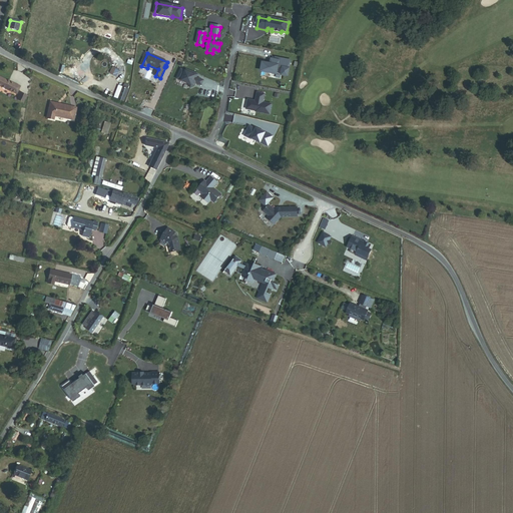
[(271,65),(264,64),(262,72),(273,74),(277,75),(278,67),(284,68),(282,76),(288,77),(291,62),(279,60),(279,62),(272,60),(271,65)]
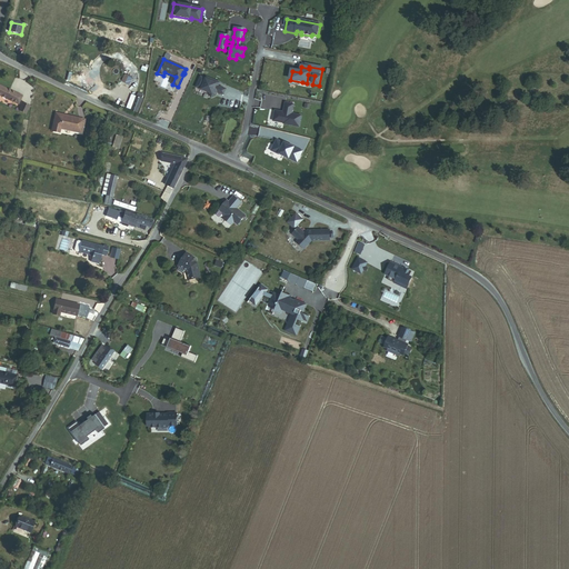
[(201,77),(197,86),(202,88),(201,90),(209,93),(211,98),(217,97),(218,92),(225,95),(227,90),(219,87),(217,86),(219,82),(207,78),(207,79),(201,77)]
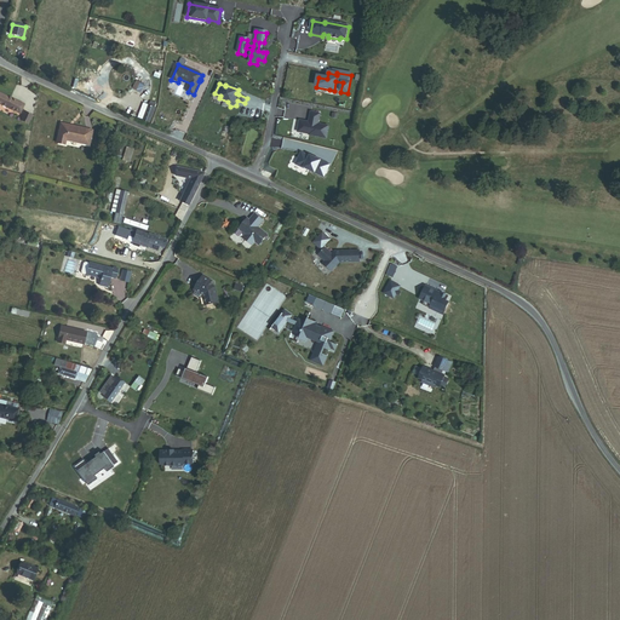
[(0,103),(21,114),(26,104),(0,92),(0,103)]
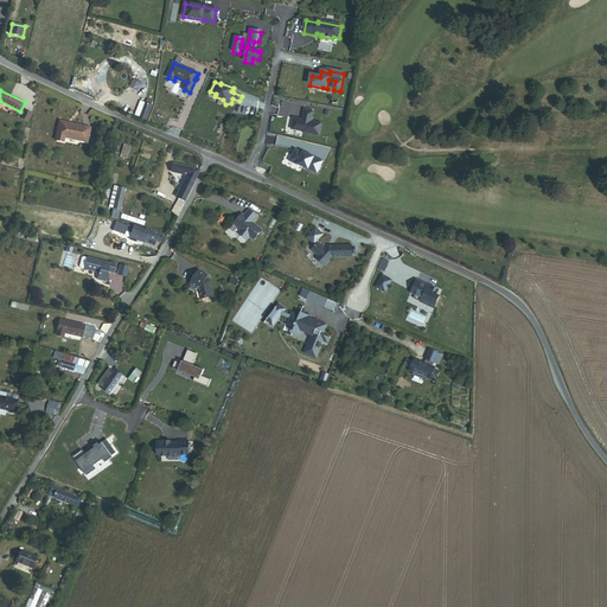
[(149,101),(144,98),(138,113),(142,115),(141,119),(147,121),(154,107),(152,106),(154,103),(149,101)]
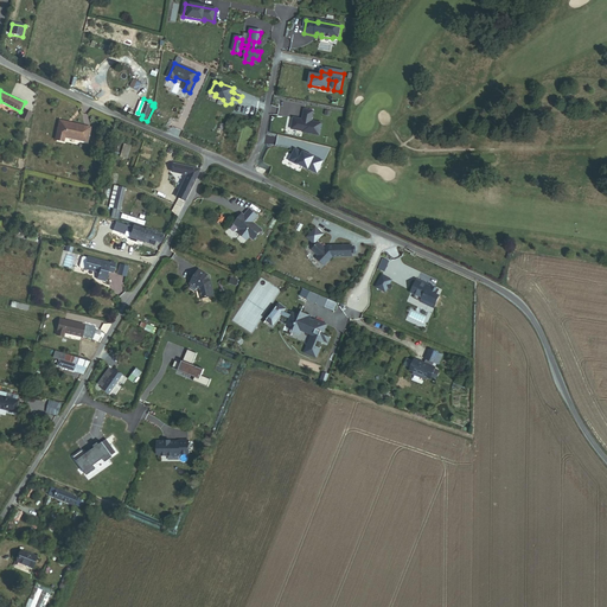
[(302,119),(292,117),(291,128),(302,131),(302,133),(320,135),(323,122),(311,121),(313,110),(304,109),(302,119)]
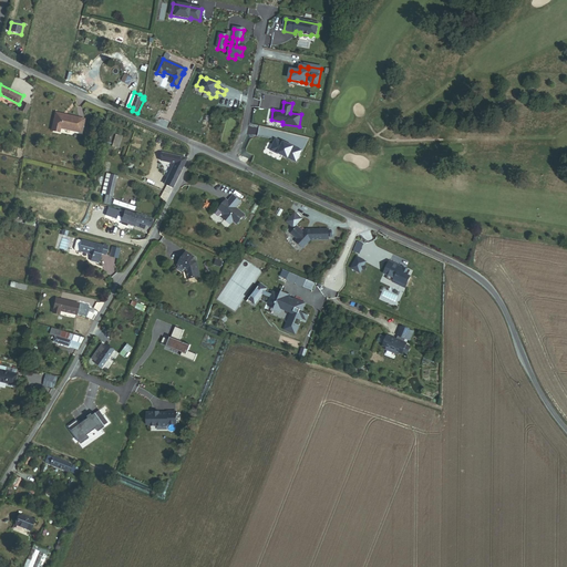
[(30,106),(23,103),(19,111),(27,114),(30,106)]
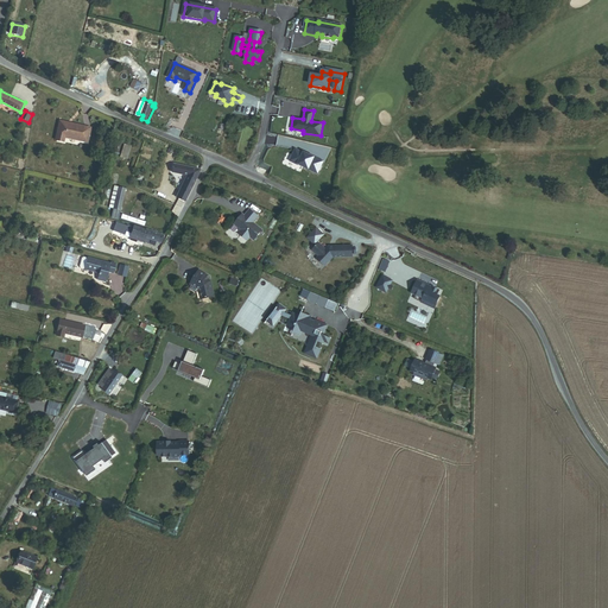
[(90,127),(59,121),(55,140),(64,141),(64,138),(87,143),(90,127)]
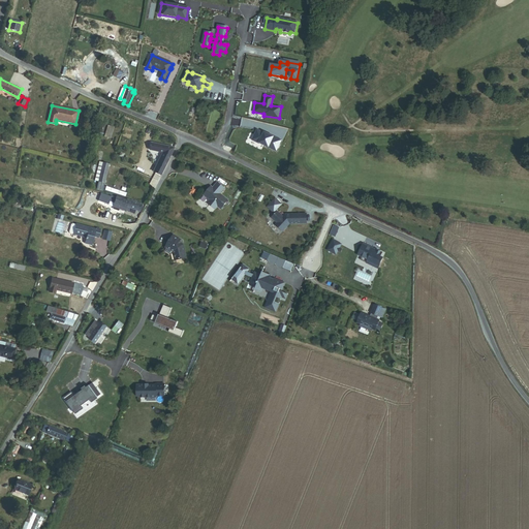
[(115,127),(110,125),(105,135),(112,137),(115,127)]
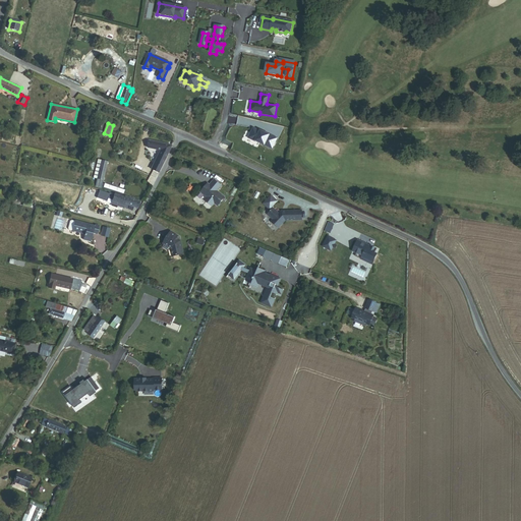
[(278,138),(252,126),(247,137),(273,149),(278,138)]
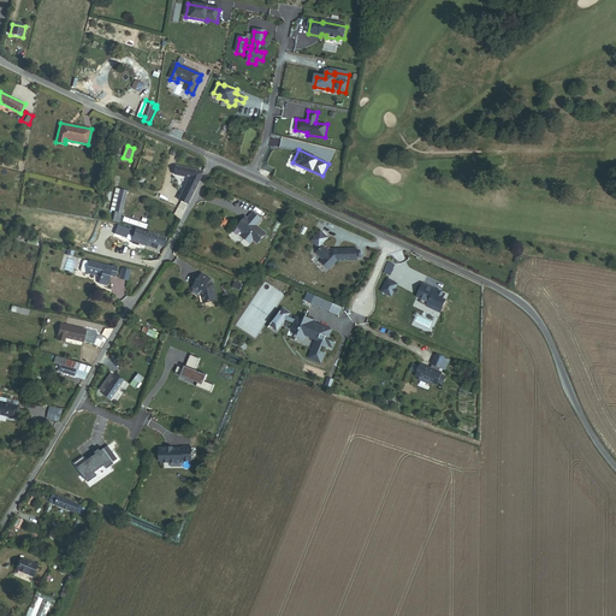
[(188,205),(201,179),(203,171),(176,165),(173,175),(188,177),(178,200),(188,205)]
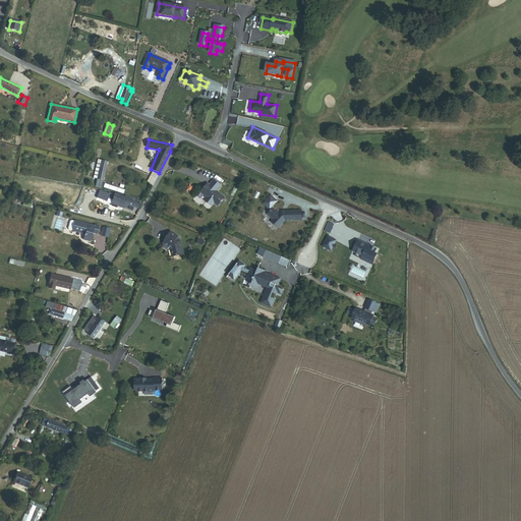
[(99,179),(104,181),(107,171),(101,170),(99,179)]
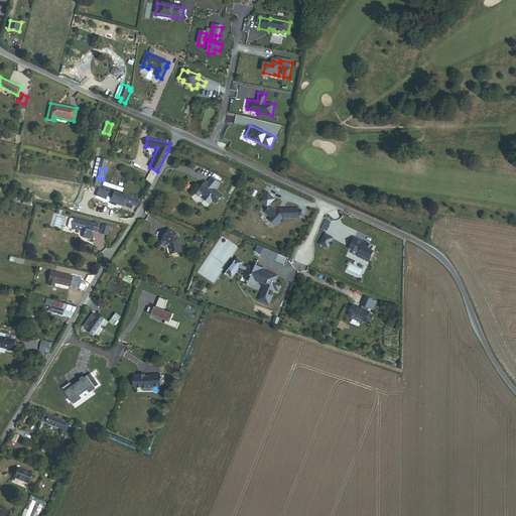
[(216,204),(222,195),(215,188),(219,183),(212,177),(208,183),(206,185),(204,183),(199,190),(205,195),(204,196),(204,200),(210,204),(212,201),(216,204)]
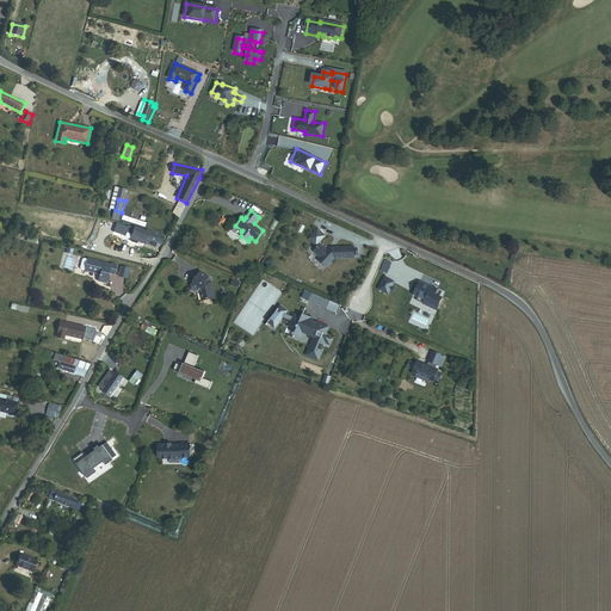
[(161,244),(164,236),(149,232),(148,232),(135,228),(131,239),(144,244),(147,238),(161,244)]
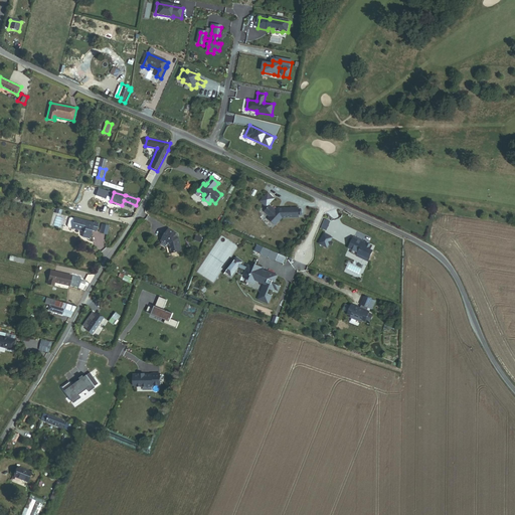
[(276,198),(269,192),(261,201),(267,207),(276,198)]
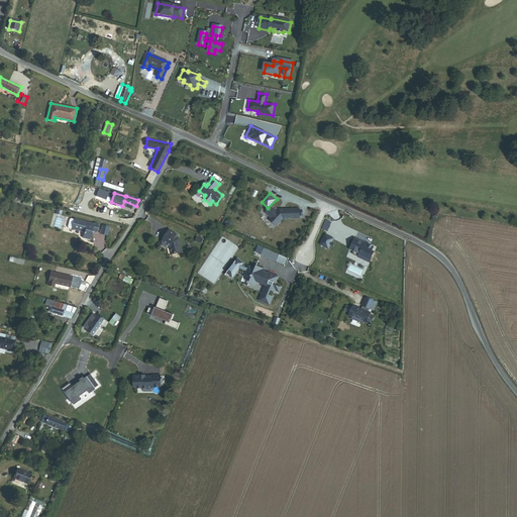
[(277,211),(272,206),(266,213),(271,217),(270,219),(277,226),(284,219),(300,219),(300,208),(279,208),(277,211)]
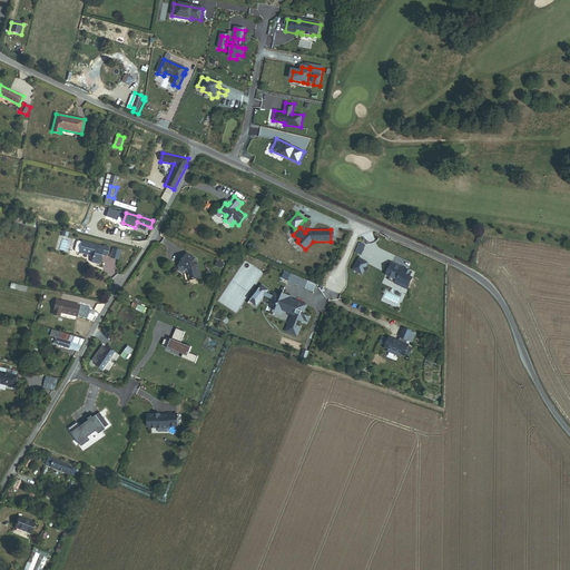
[(110,247),(105,245),(104,247),(80,241),(78,242),(76,251),(77,252),(80,253),(94,256),(92,262),(100,264),(102,255),(107,256),(110,247)]
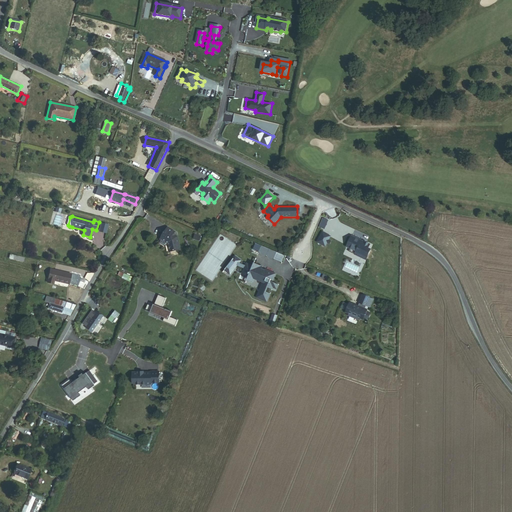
[(109,225),(102,223),(100,231),(107,233),(109,225)]
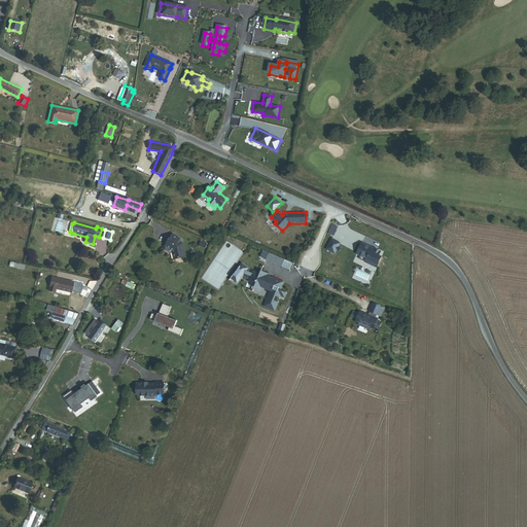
[(179,240),(180,239),(173,234),(165,246),(172,251),(174,259),(186,256),(183,244),(180,242),(179,240)]
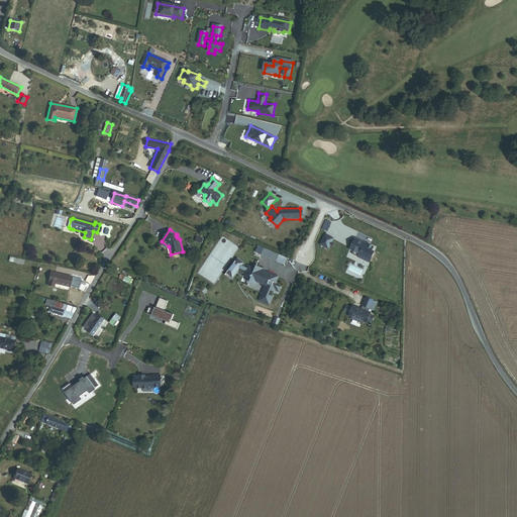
[(322,244),(330,248),(335,238),(327,234),(322,244)]
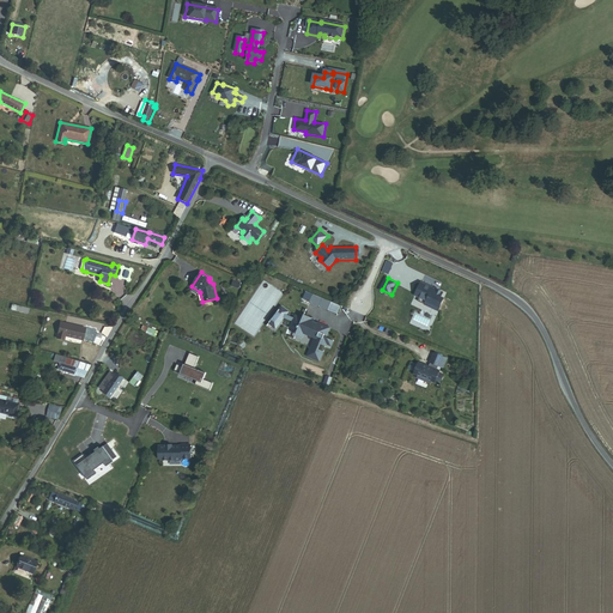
[(426,285),(420,283),(414,296),(420,298),(422,293),(428,297),(424,305),(438,311),(444,298),(442,297),(444,292),(432,287),(430,292),(424,290),(426,285)]
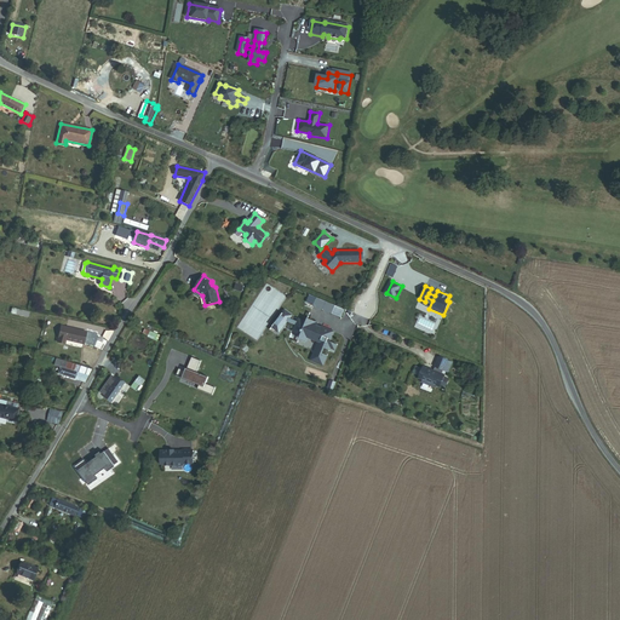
[(293,315),(286,310),(271,328),(279,333),(288,322),(296,326),(293,332),(302,336),(299,339),(308,343),(309,339),(319,343),(310,361),(325,367),(328,356),(323,354),(326,349),(331,351),(332,349),(336,351),(338,344),(331,342),(336,332),(322,326),(321,327),(317,326),(319,322),(309,319),(309,317),(308,316),(305,321),(298,319),(297,321),(291,319),(293,315)]
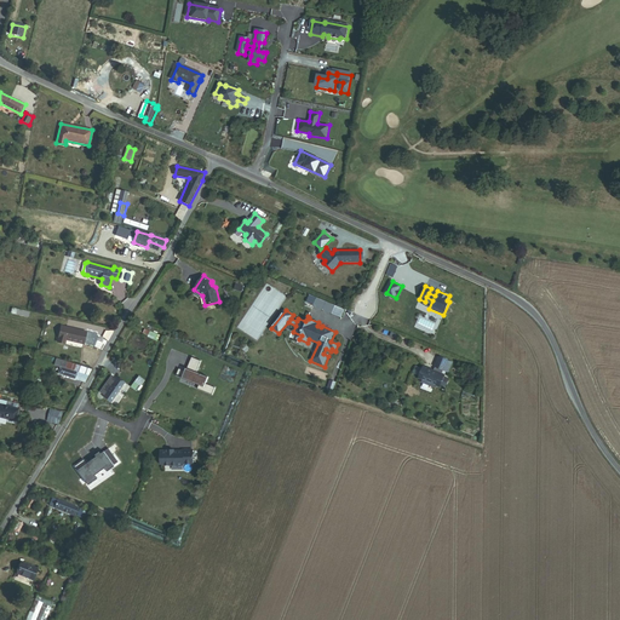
[(67,340),(84,344),(87,332),(63,327),(59,343),(67,344),(67,340)]
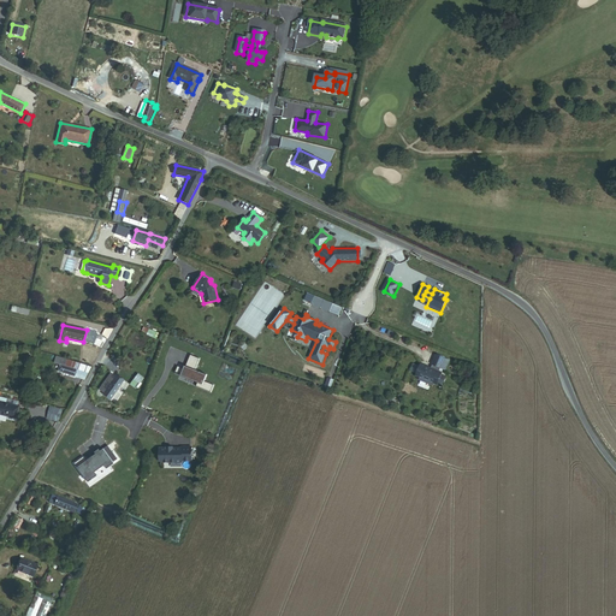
[(450,360),(436,354),(431,365),(432,366),(431,368),(420,363),(419,366),(413,365),(410,371),(416,373),(415,377),(419,378),(418,380),(431,386),(432,384),(437,386),(438,384),(443,386),(446,377),(442,375),(443,373),(439,372),(440,368),(445,371),(450,360)]
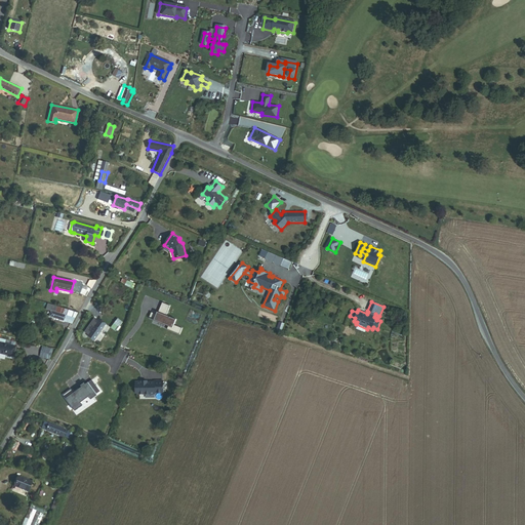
[(50,317),(73,324),(79,313),(49,304),(47,310),(52,311),(50,317)]
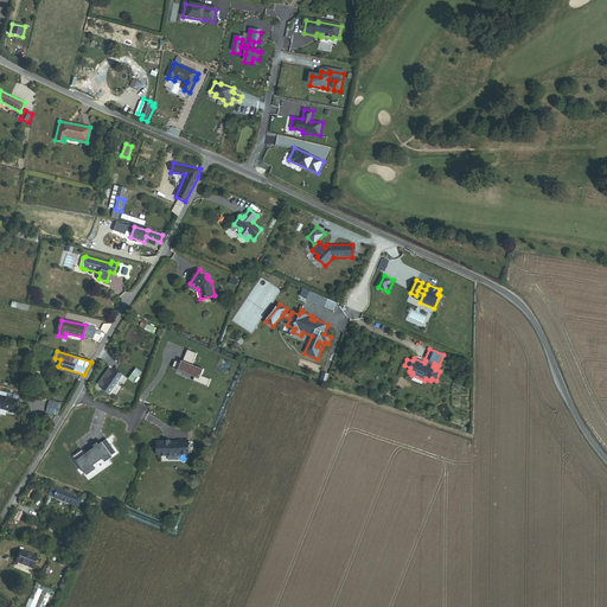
[(204,358),(195,355),(190,366),(181,363),(180,365),(179,365),(174,363),(172,369),(202,381),(200,382),(199,385),(213,393),(217,385),(208,381),(210,375),(199,370),(204,358)]
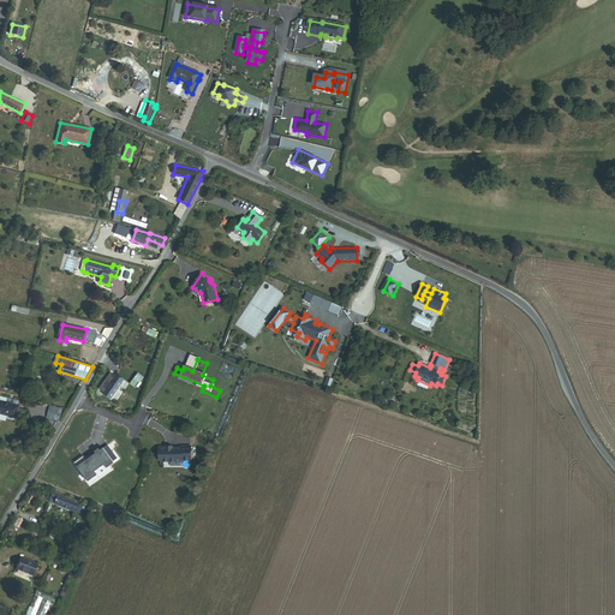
[(103,394),(112,400),(124,382),(117,376),(115,377),(112,374),(100,389),(105,393),(103,394)]
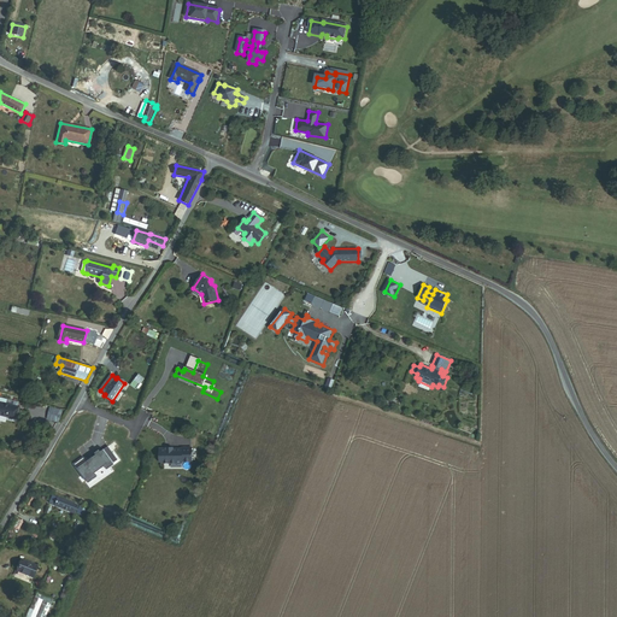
[(130,386),(136,391),(144,380),(139,376),(130,386)]
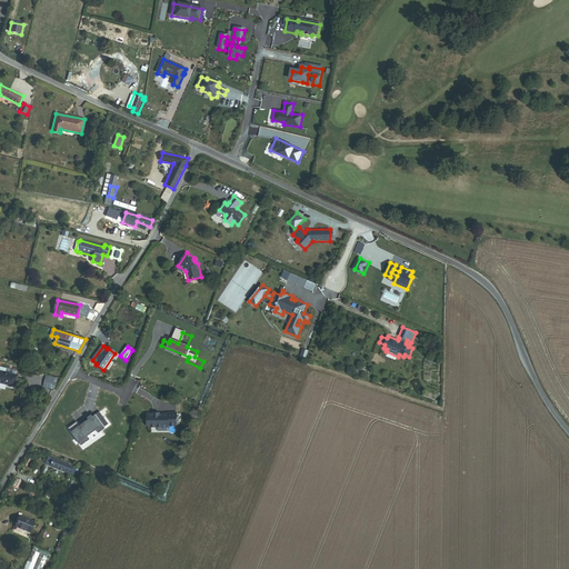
[(9,381),(17,382),(19,376),(0,370),(0,382),(8,385),(9,381)]
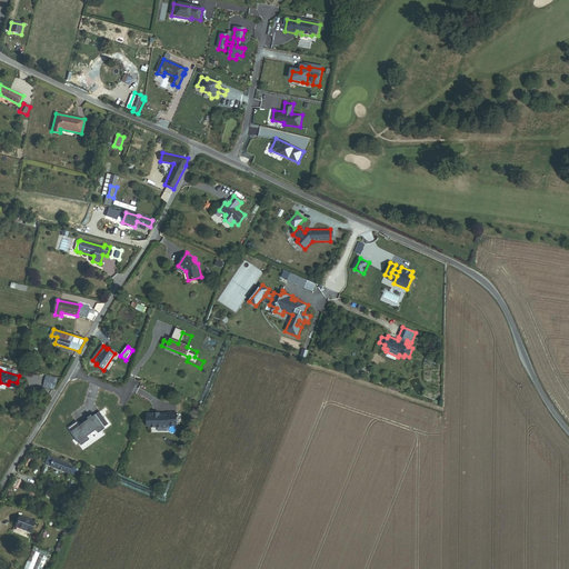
[(55,386),(57,386),(59,379),(49,377),(47,387),(55,389),(55,386)]
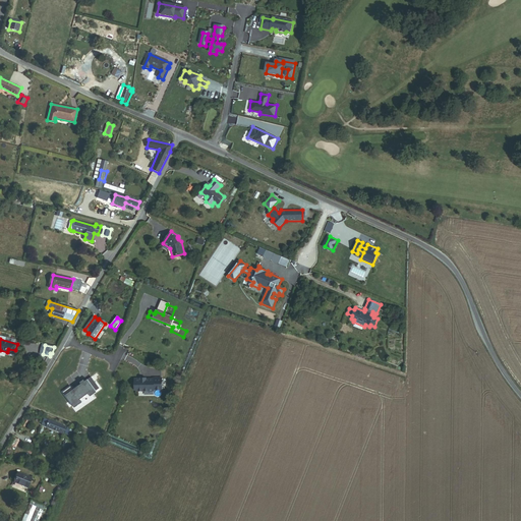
[(137,381),(139,393),(158,391),(158,389),(166,389),(164,377),(157,378),(157,379),(148,380),(148,379),(143,380),(137,381)]
